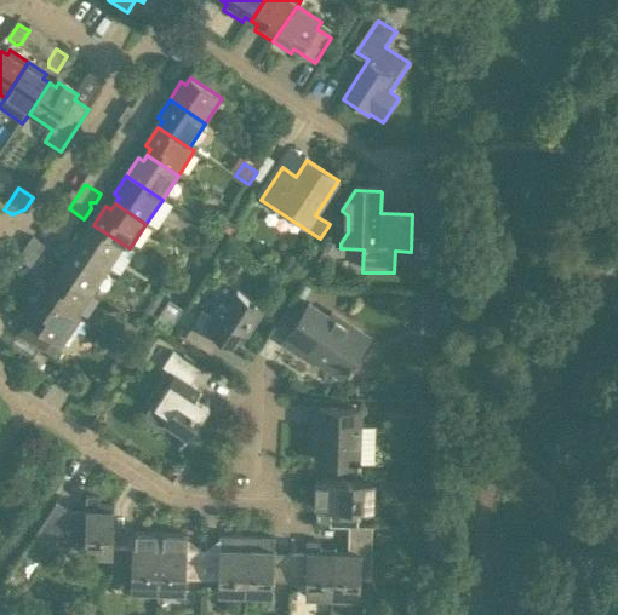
[(79,226),(84,219),(69,208),(62,219),(74,228),(79,226)]
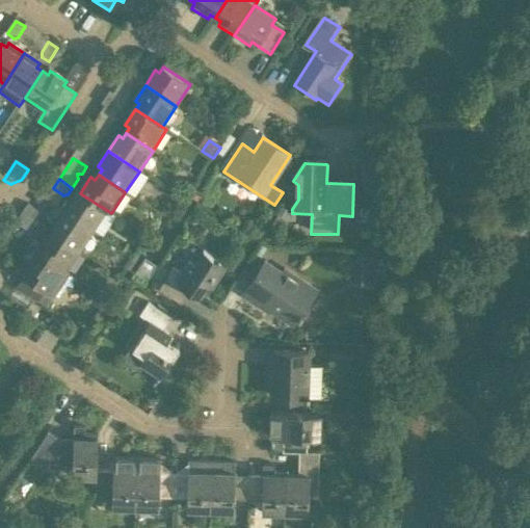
[(73,195),(62,211),(94,232),(107,211),(111,214),(111,213),(80,193),(77,199),(73,195)]
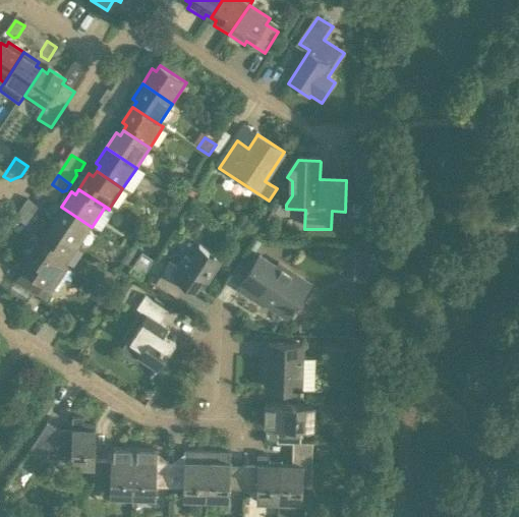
[(29,202),(22,211),(36,220),(40,214),(39,209),(29,202)]
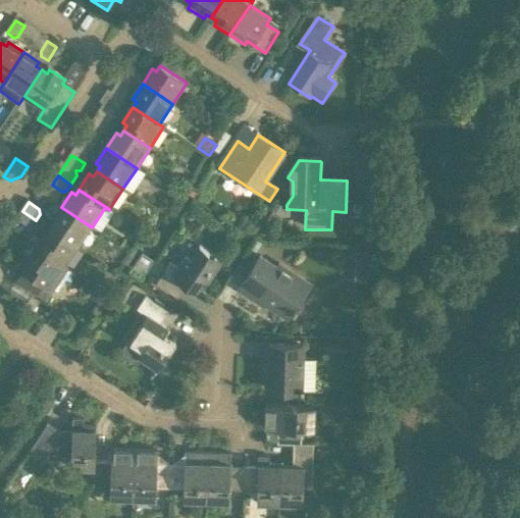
[(160,209),(167,214),(174,204),(170,202),(164,203),(160,209)]
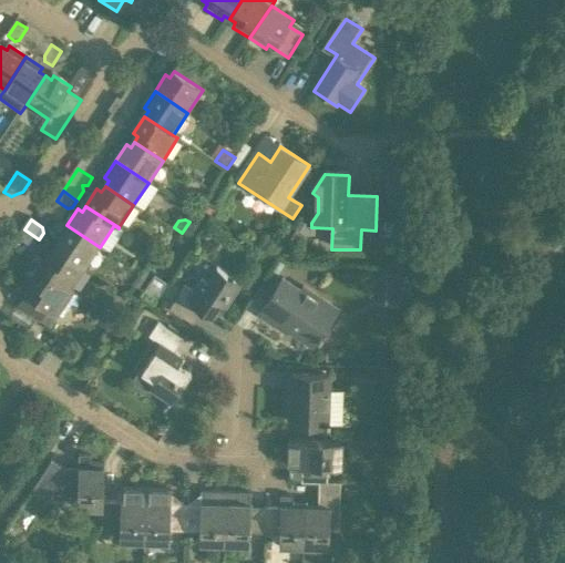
[(57,251),(85,269),(100,247),(67,225),(55,242),(60,245),(57,251)]
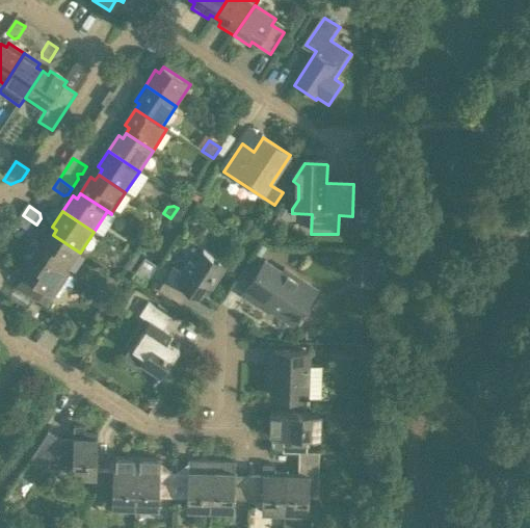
[(32,231),(36,225),(23,215),(17,225),(28,232),(32,231)]
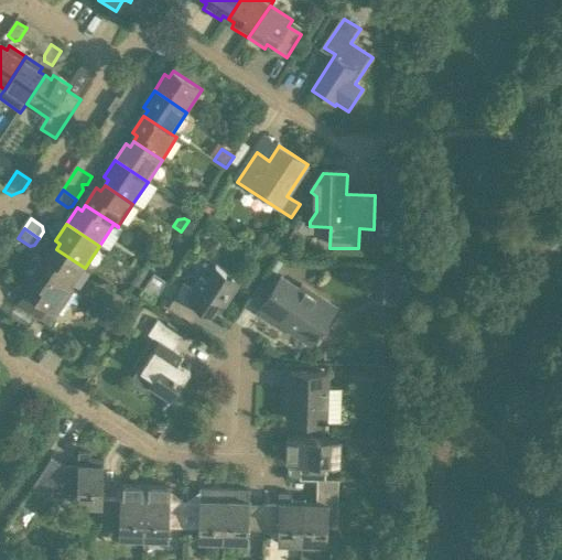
[(38,268),(69,290),(85,268),(56,249),(52,255),(47,251),(38,268)]
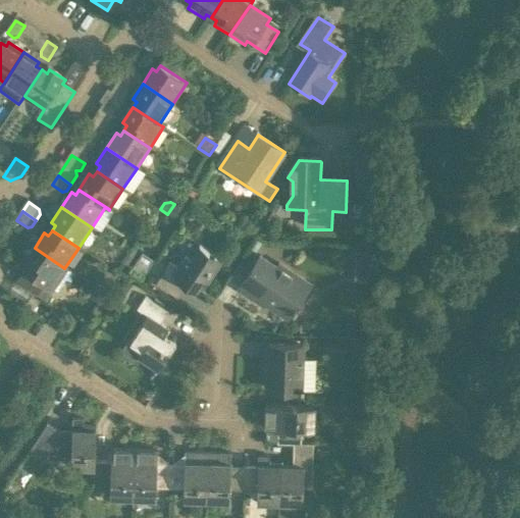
[(17,283),(38,297),(45,286),(59,295),(67,282),(72,286),(79,277),(64,268),(35,248),(24,263),(29,266),(17,283)]
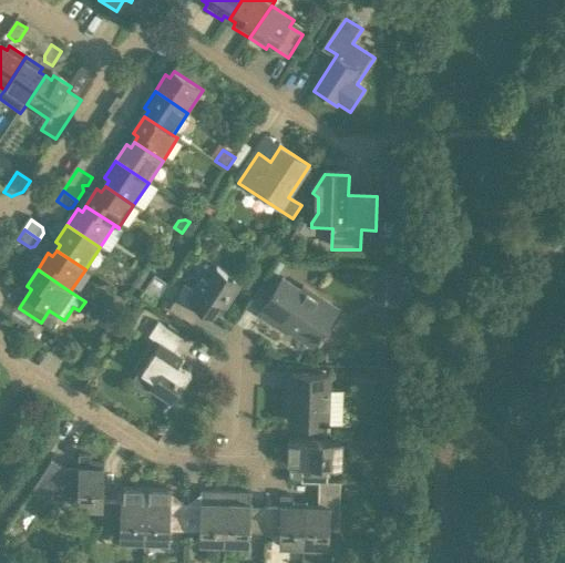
[(208,285),(203,280),(194,294),(186,288),(171,311),(195,327),(203,314),(213,320),(222,307),(227,310),(244,286),(218,269),(208,285)]
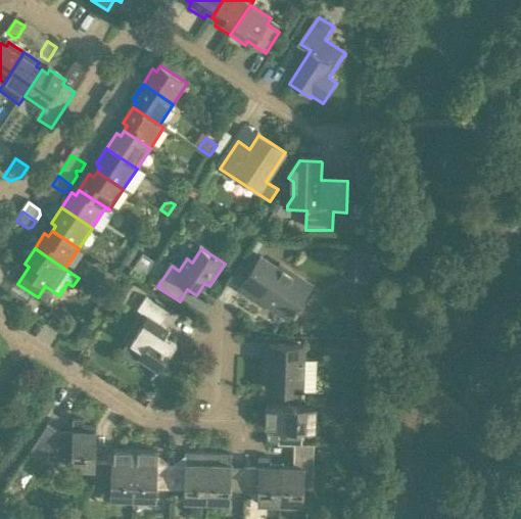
[(358,269),(372,270),(373,255),(358,255),(358,269)]
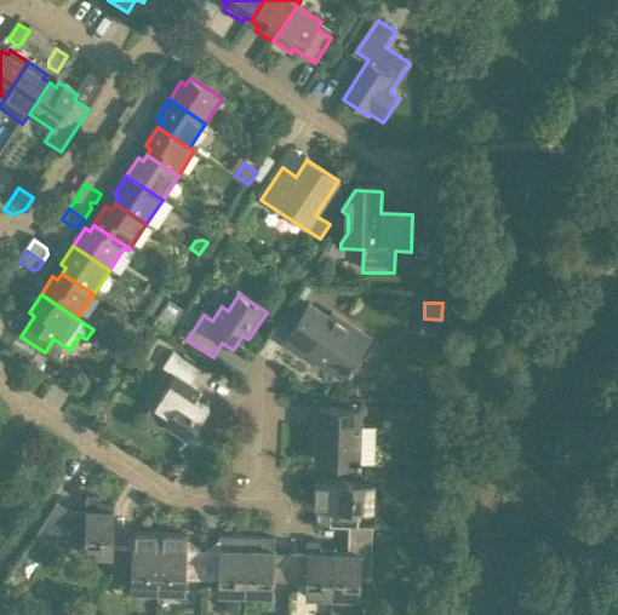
[(305,360),(307,357),(343,381),(370,340),(333,316),(330,320),(310,306),(285,346),(305,360)]
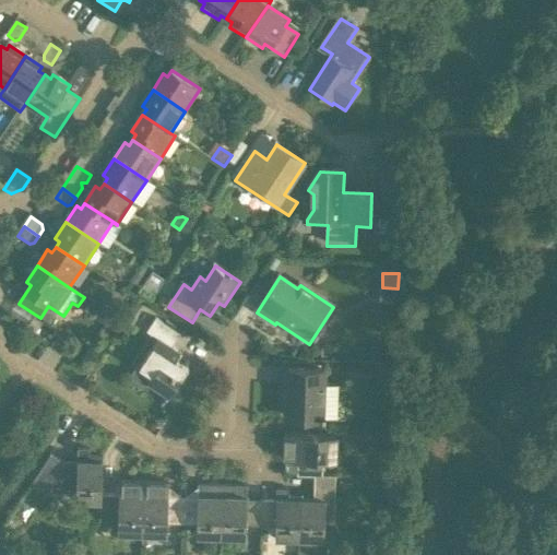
[(160,341),(142,367),(140,366),(131,379),(145,389),(149,386),(170,400),(189,370),(177,362),(181,354),(174,350),(181,337),(157,320),(149,334),(160,341)]
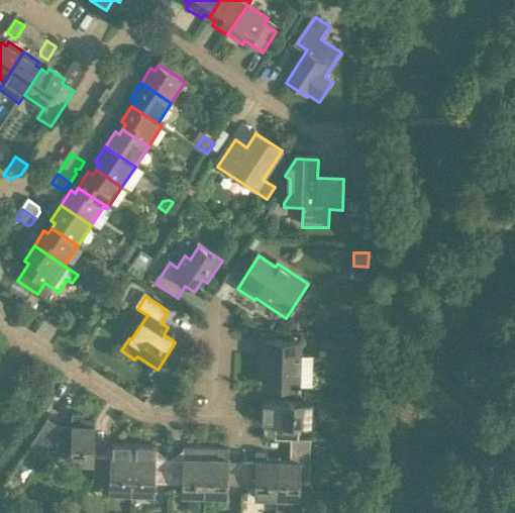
[(265,387),(300,388),(301,344),(266,342),(265,387)]
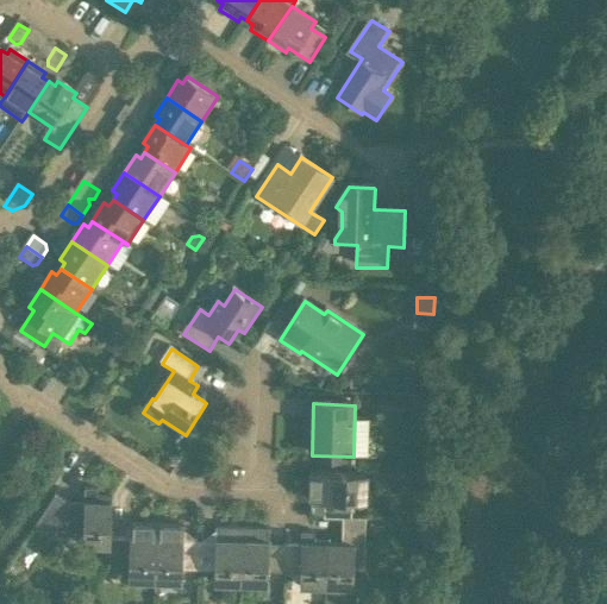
[(344,521),(344,520),(354,520),(354,504),(368,504),(368,477),(312,476),(311,503),(326,503),(325,520),(344,521)]
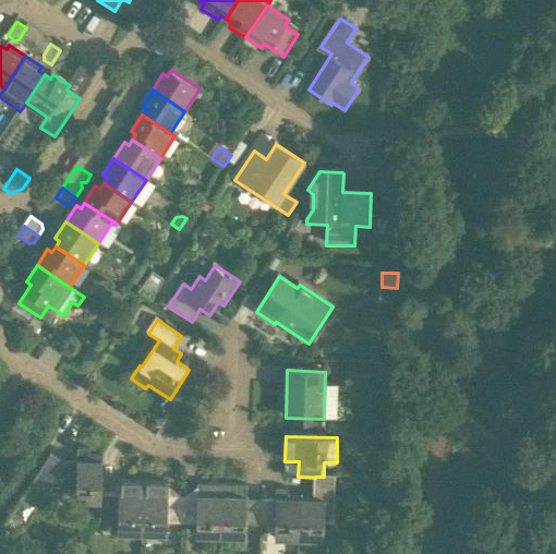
[(77,490),(77,503),(101,504),(101,496),(103,496),(104,458),(91,458),(91,450),(79,450),(79,464),(63,464),(51,456),(31,489),(77,490)]
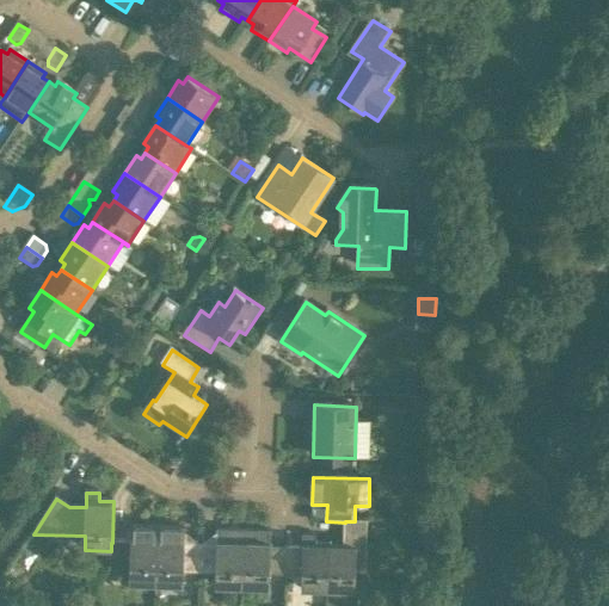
[(355,521),(345,521),(345,523),(344,548),(331,548),(328,592),(356,593),(356,573),(367,573),(368,521),(355,521)]
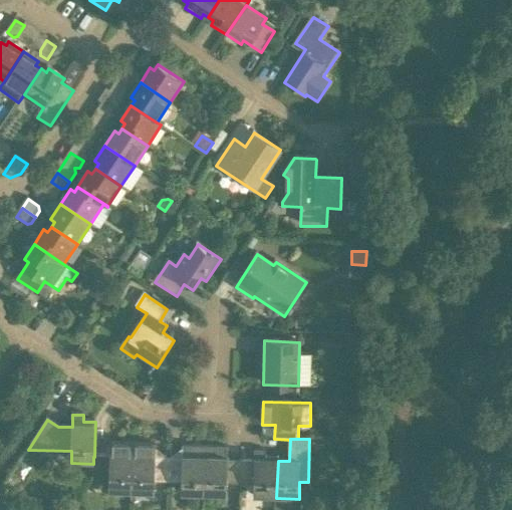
[(110,444),(110,457),(94,457),(93,457),(93,464),(92,480),(109,481),(109,492),(132,493),(134,445),(110,444)]
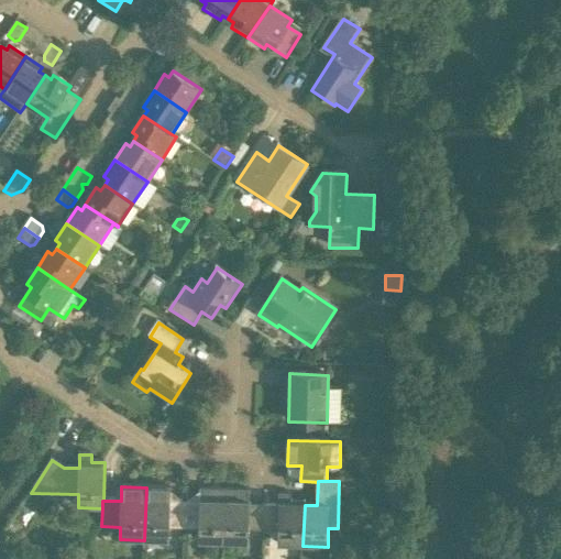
[(171,503),(172,489),(146,488),(144,540),(169,541),(169,528),(185,528),(186,503),(171,503)]
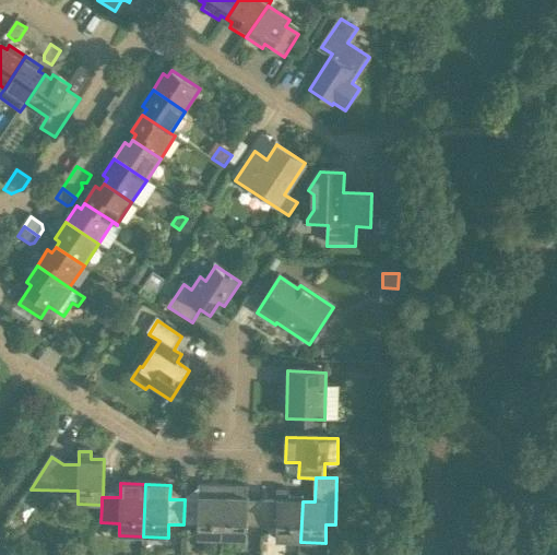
[(199,486),(199,500),(185,499),(184,524),(198,526),(198,539),(222,539),(224,487),(199,486)]
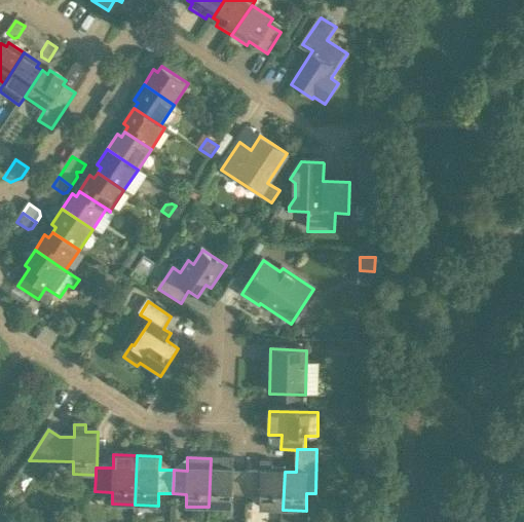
[(233,472),(234,458),(211,458),(209,507),(232,508),(232,495),(247,496),(248,473),(233,472)]
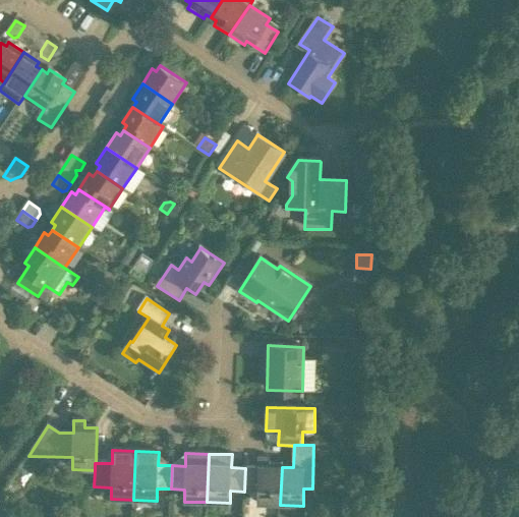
[(258,457),(258,468),(245,468),(244,492),(257,492),(257,504),(280,505),(282,467),(270,467),(270,458),(258,457)]
